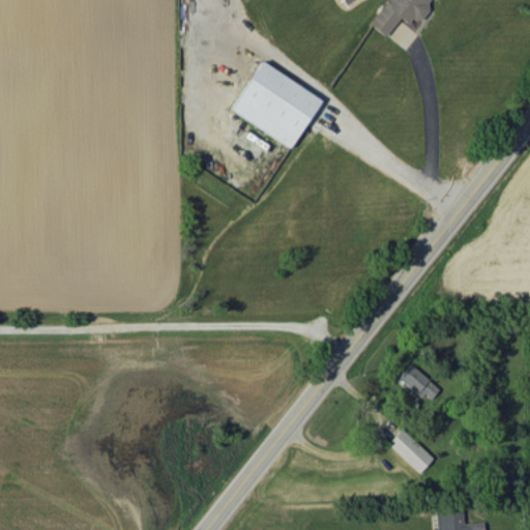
[(431,0),(385,0),(369,23),(385,36),(399,18),(407,24),(411,18),(415,21),(431,0)]
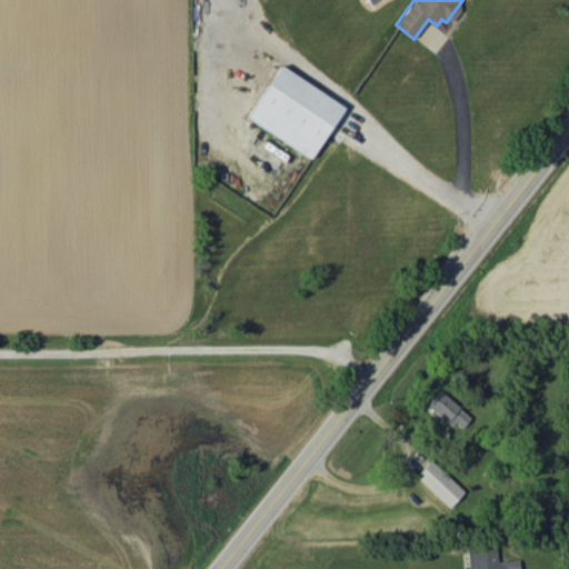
[(345,106),(278,65),(246,118),(312,159),(345,106)]
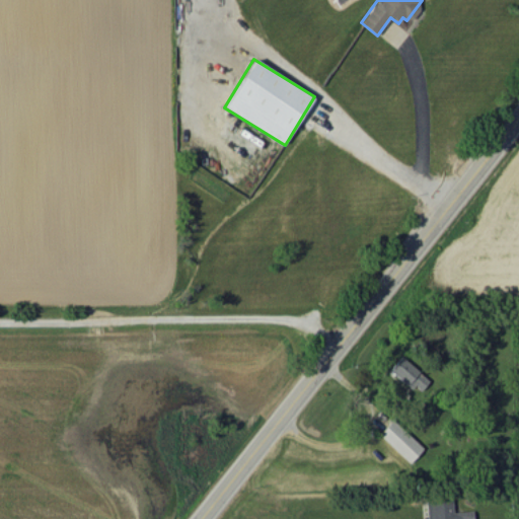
[(421,391),(430,378),(398,357),(389,371),(421,391)]
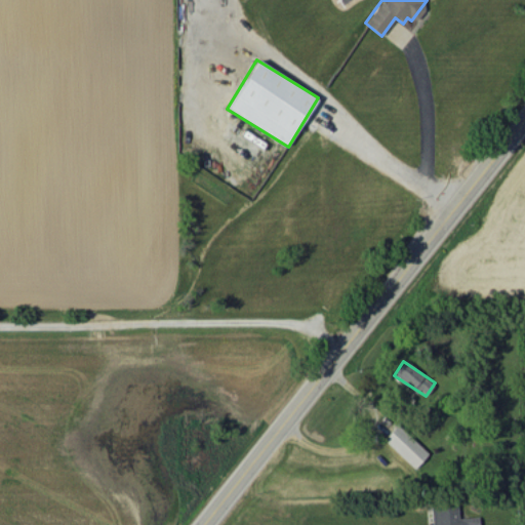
[(414,468),(427,453),(396,425),(382,439),(414,468)]
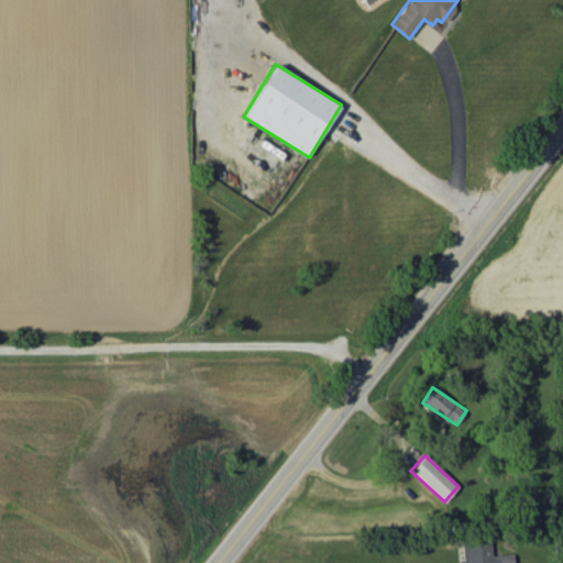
[(462,562),(512,562),(512,554),(490,555),(489,542),(462,543),(462,562)]
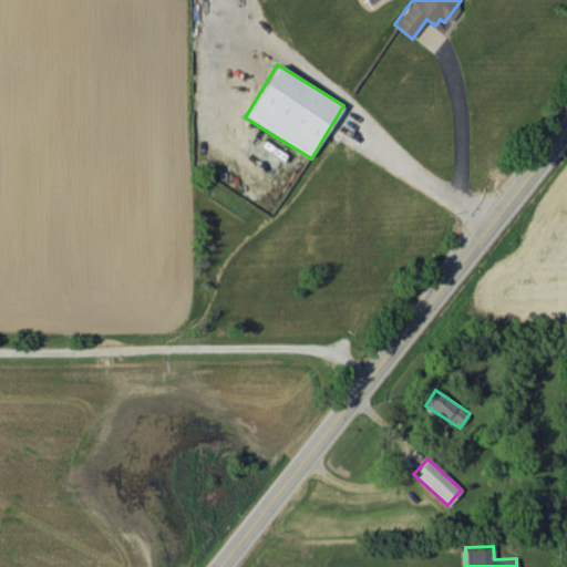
All buildings are outlined.
